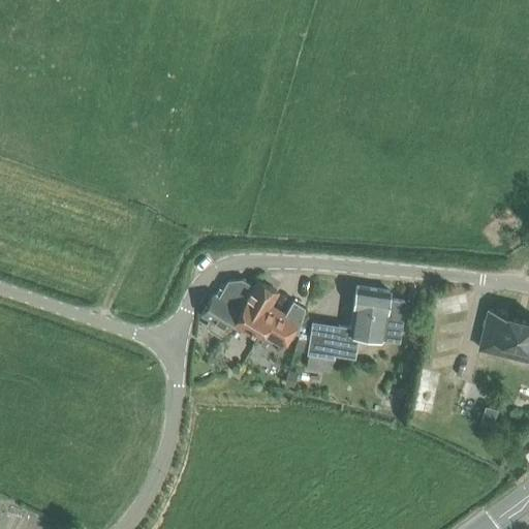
[(207,322),(209,328),(221,335),(238,308),(252,284),(241,279),(227,280),(218,296),(214,293),(200,313),(210,318),(207,322)]
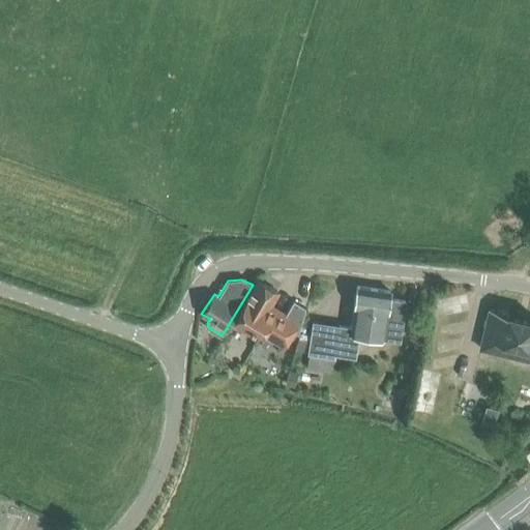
[(293,333),(297,334),(305,308),(293,300),(286,313),(272,304),(280,292),(260,281),(233,322),(249,331),(251,330),(284,349),(293,333)]
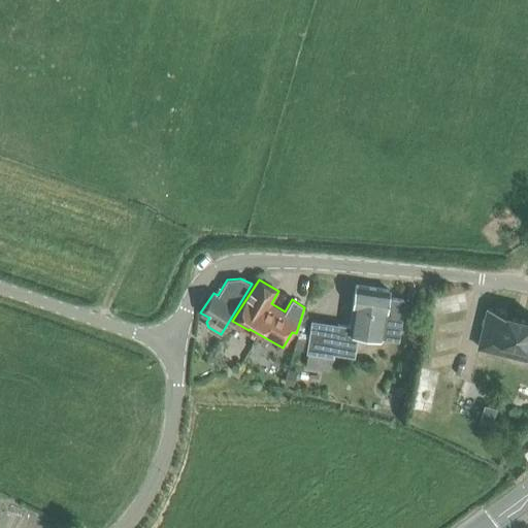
[(336,323),(332,352),(353,355),(356,332),(370,334),(397,338),(398,331),(403,299),(387,296),(388,289),(355,284),(349,325),(336,323)]
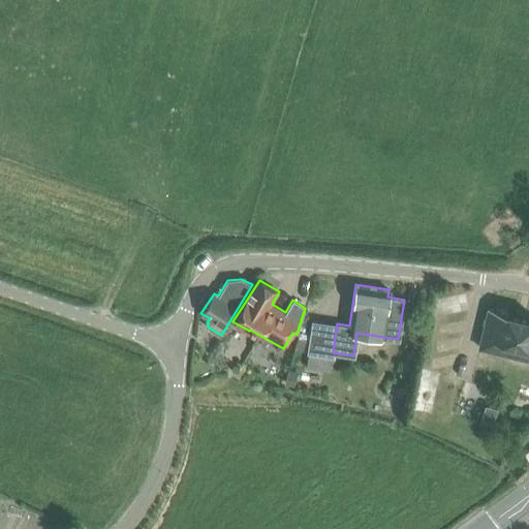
[(478,349),(528,361),(528,318),(488,309),(478,349)]
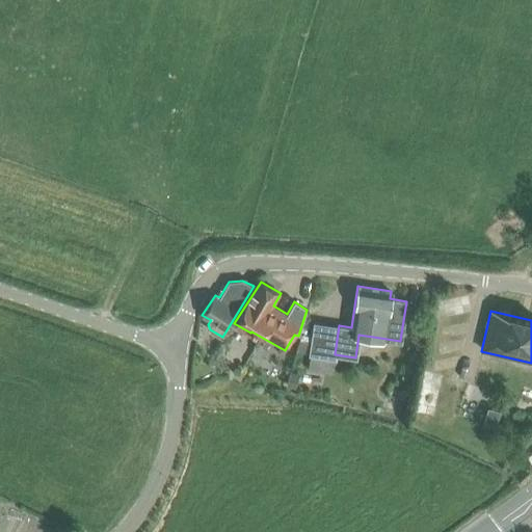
[(296,350),(309,352),(311,341),(298,340),(296,350)]
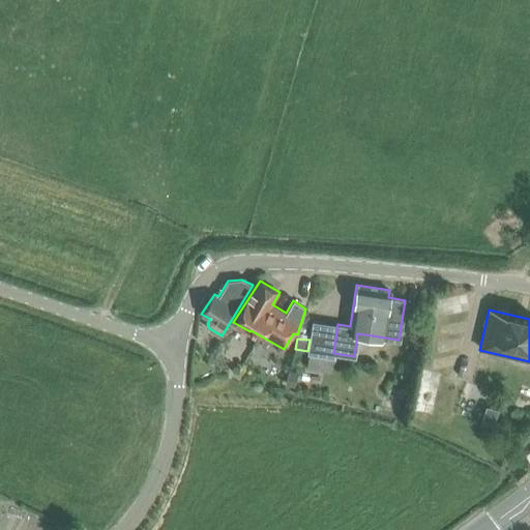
[(294,388),(298,373),(289,370),(285,385),(294,388)]
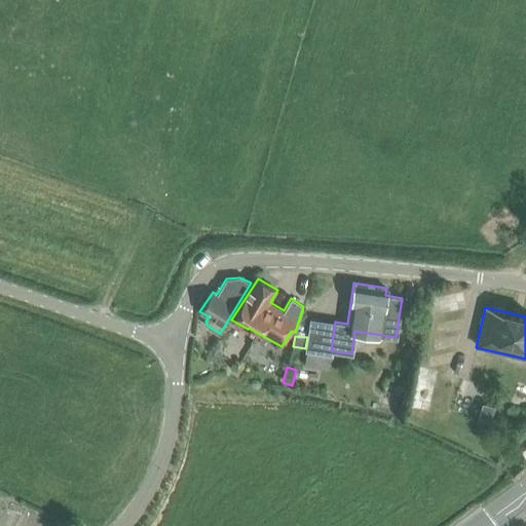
[(496,407),(485,404),(480,420),(491,423),(496,407)]
